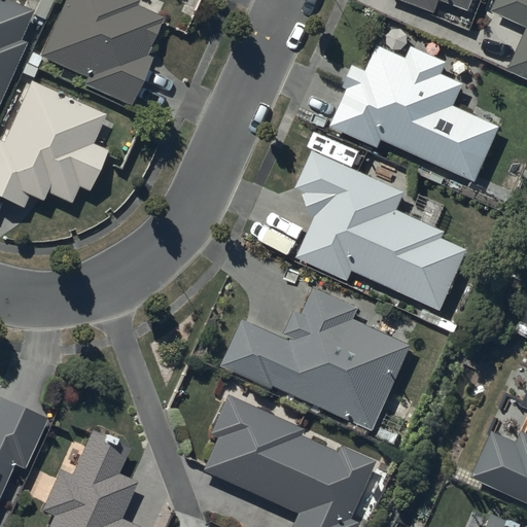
[(0,0),(0,99),(25,43),(20,41),(32,13),(2,0),(0,0)]
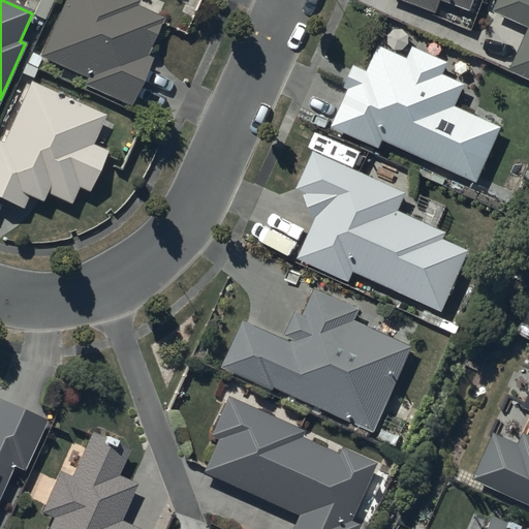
[(64,0),(39,57),(85,78),(82,85),(129,106),(151,57),(149,55),(164,20),(135,6),(138,0),(137,0),(64,0)]
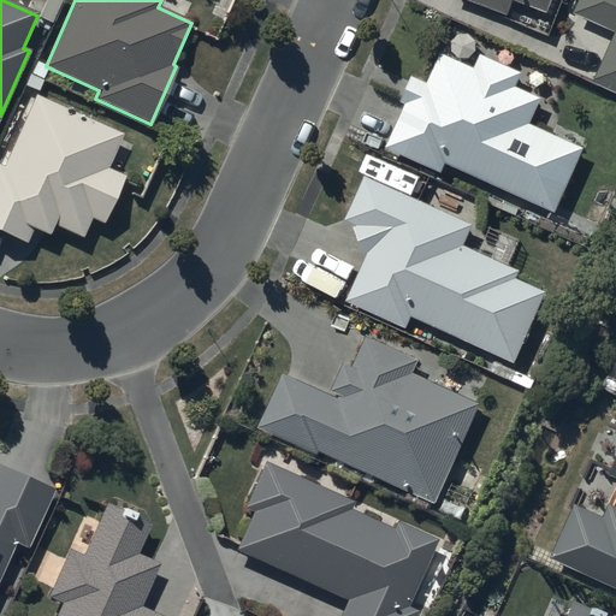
[(475,0),(509,12),(513,0),(519,0),(548,11),(551,0),(475,0)]
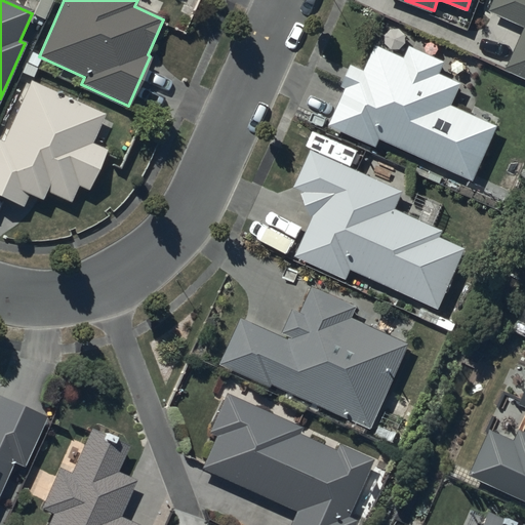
[(524,0),(494,0),(490,10),(524,25),(524,28),(507,70),(524,78),(524,0)]
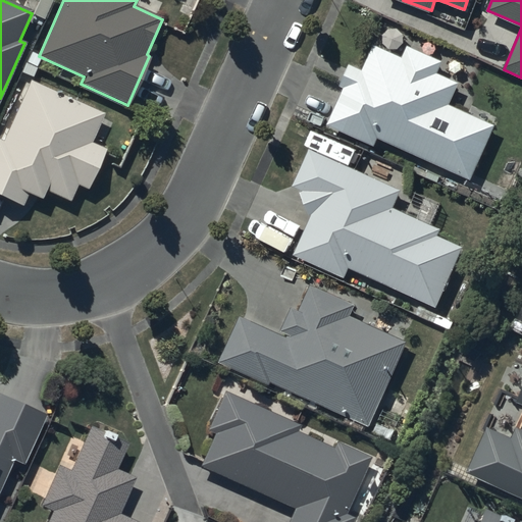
[(405,59),(374,46),(364,69),(351,64),(341,86),(344,88),(326,124),(376,147),(379,140),(471,180),(497,125),(450,104),(459,83),(436,73),(441,62),(410,48),(405,59)]
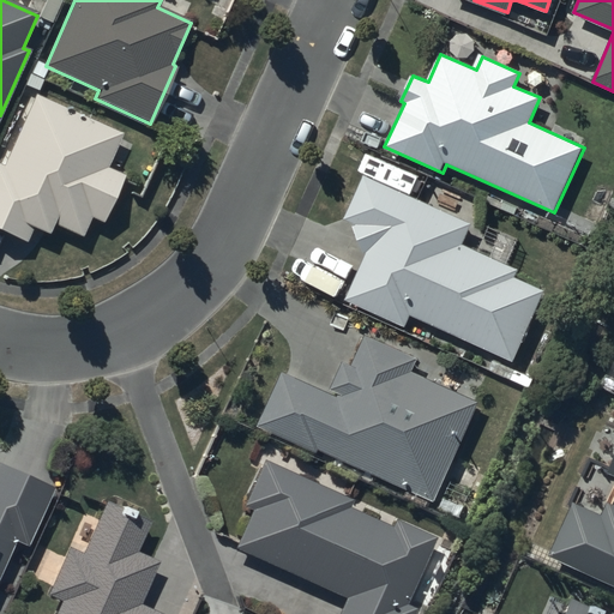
[(120,133),(35,95),(2,164),(0,163),(0,230),(26,242),(34,228),(49,235),(54,224),(80,236),(90,217),(103,223),(125,175),(106,167),(120,133)]
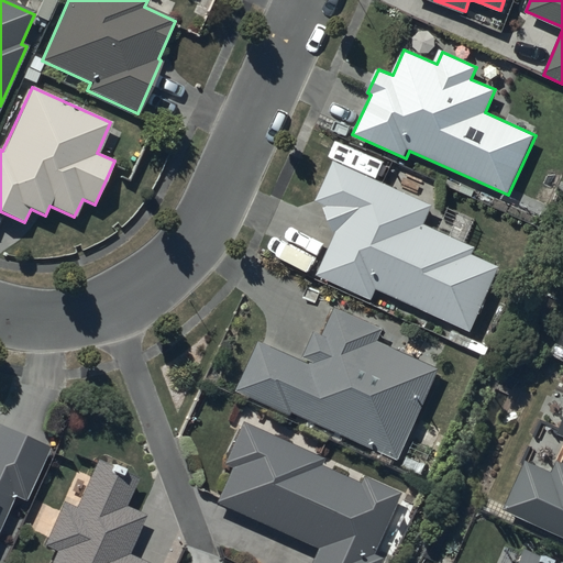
[(432,205),(334,159),(316,201),(324,205),(335,233),(317,274),(372,299),(377,288),(471,331),(500,266),(473,254),(476,247),(423,223),(432,205)]
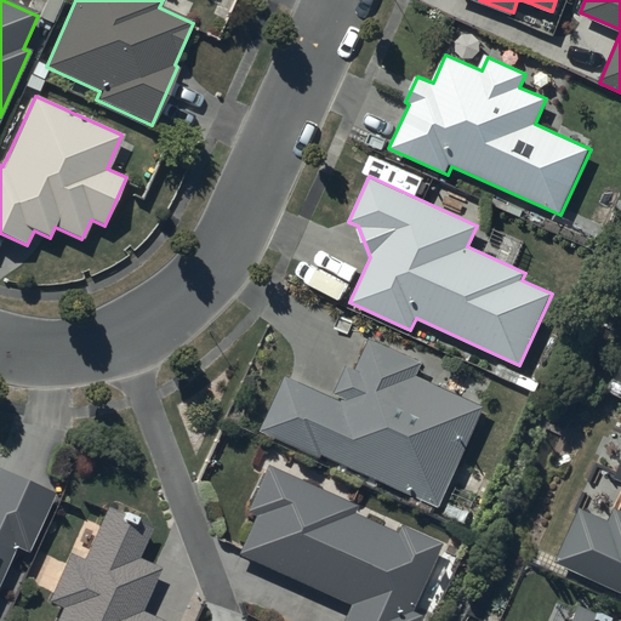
[(334,397),(286,375),(262,429),(322,456),(323,453),(440,506),(485,406),(417,376),(423,363),(371,339),(358,369),(348,365),(334,397)]
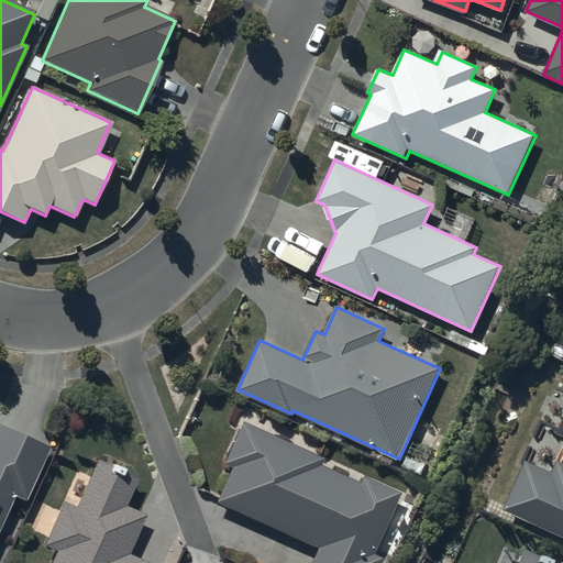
[(322,459),(243,423),(224,464),(232,467),(216,504),(318,550),(312,562),(378,562),(379,560),(371,556),(400,492),(363,475),(359,484),(319,466),(322,459)]
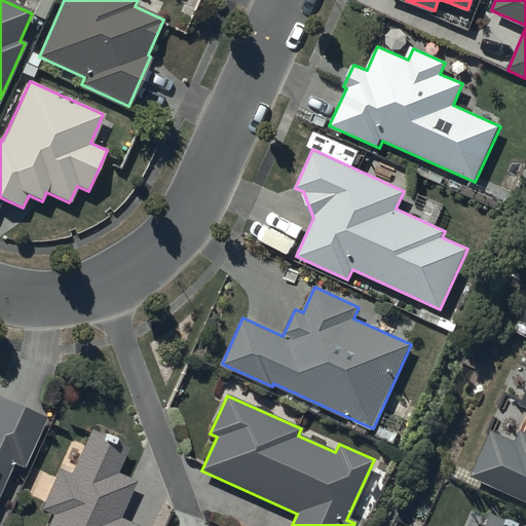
[(518,440),(492,428),(472,475),(525,499),(525,397),(523,404),(525,405),(525,430),(523,429),(518,440)]
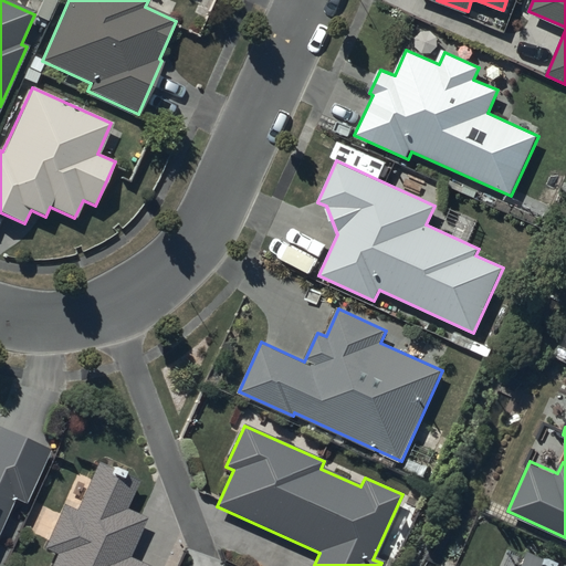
[(48,451),(0,429),(0,523),(12,498),(24,503),(48,451)]
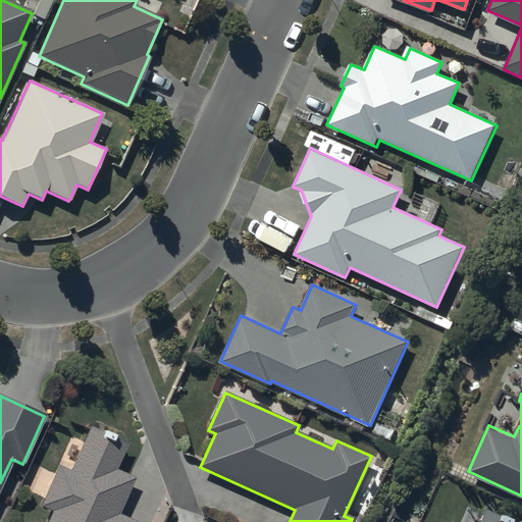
[(104,435),(88,428),(69,470),(57,465),(39,507),(48,511),(43,521),(137,521),(119,514),(136,479),(116,470),(127,446),(115,439),(116,437),(105,432),(104,435)]
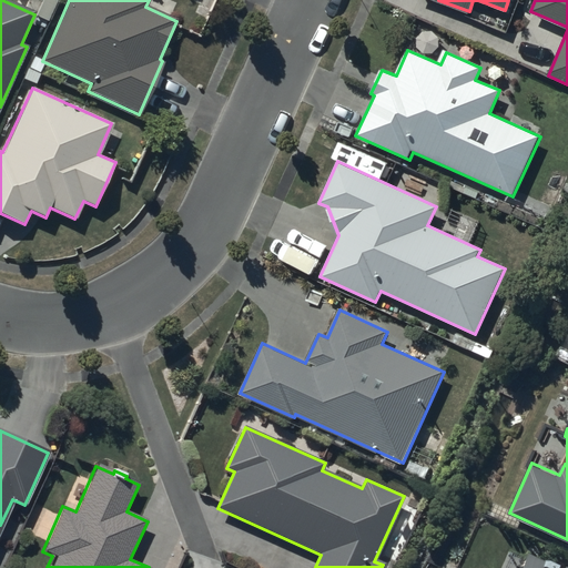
[(567,567),(566,567),(565,567),(558,567),(553,566),(551,567),(538,567),(541,563),(525,555),(518,567),(567,567)]
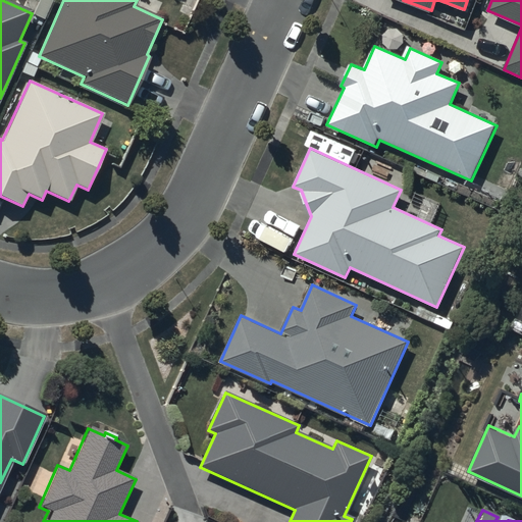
All buildings are outlined.
